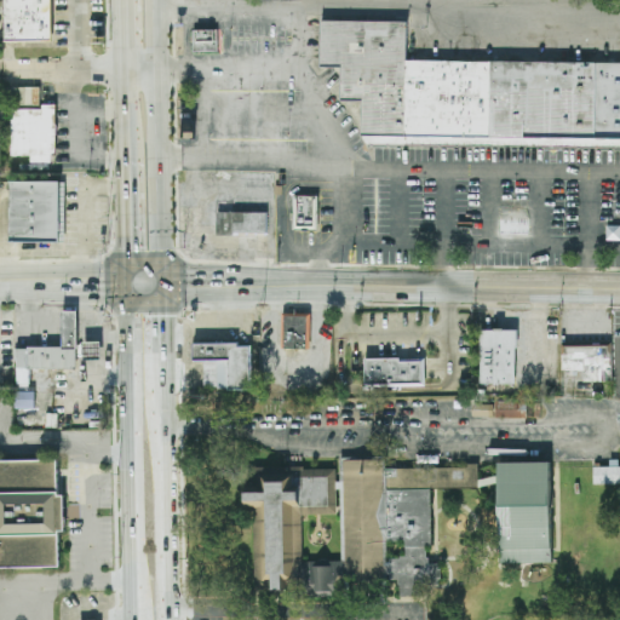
[(4,42),(3,0),(52,0),(53,42),(4,42)]
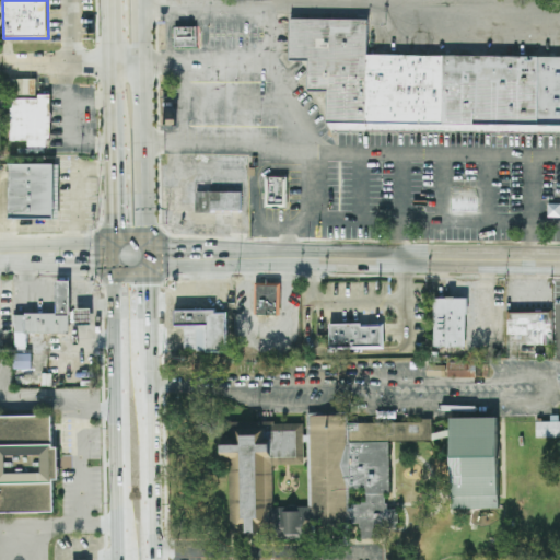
[(290,19),(290,60),(308,60),(308,91),(327,91),(327,124),(333,130),(559,132),(559,56),(368,55),(368,20),(290,19)]
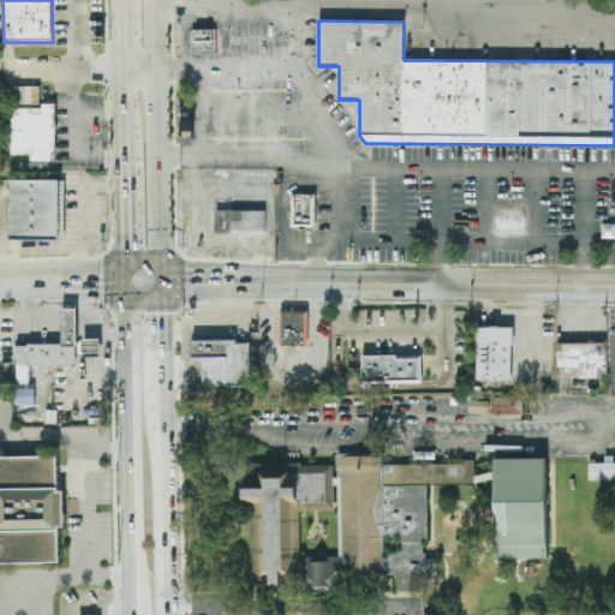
[(191,30),(218,29),(219,54),(192,53),(191,30)]
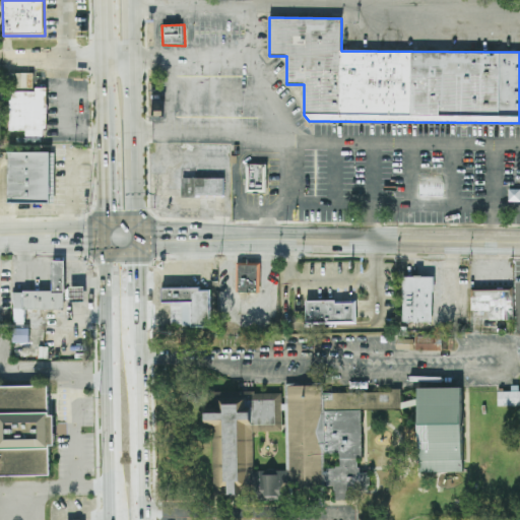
[(33,90),(33,73),(8,74),(8,91),(33,90)]
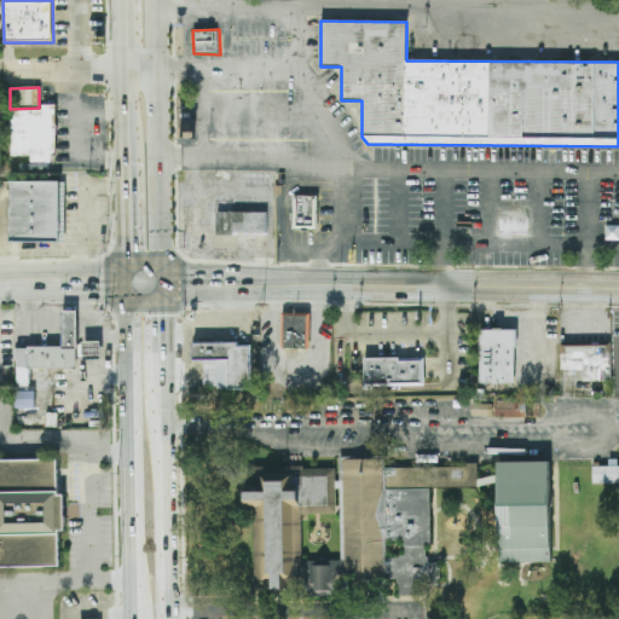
[(11,155),(56,156),(57,105),(44,105),(44,110),(12,109),(11,155)]
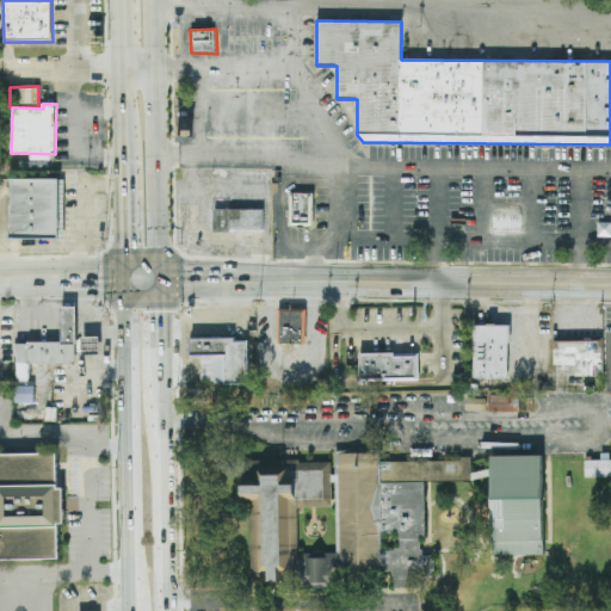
[(8,179),(62,179),(61,240),(10,238),(8,179)]
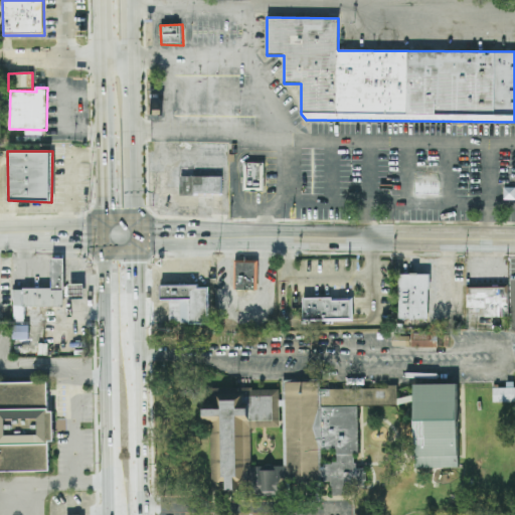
[(265,163),(245,162),(244,190),(264,190),(265,163)]
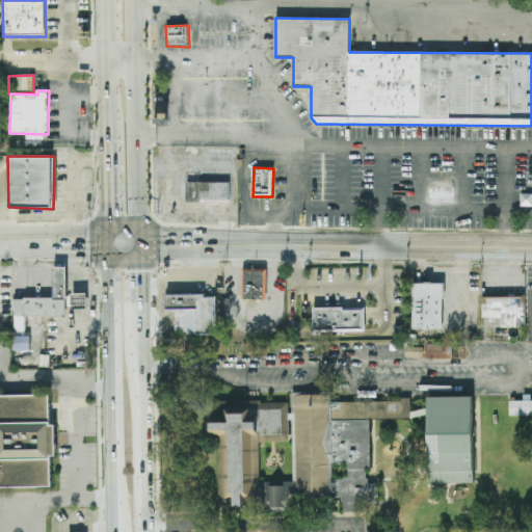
[(198,182),(198,176),(187,176),(186,202),(230,202),(230,183),(198,182)]
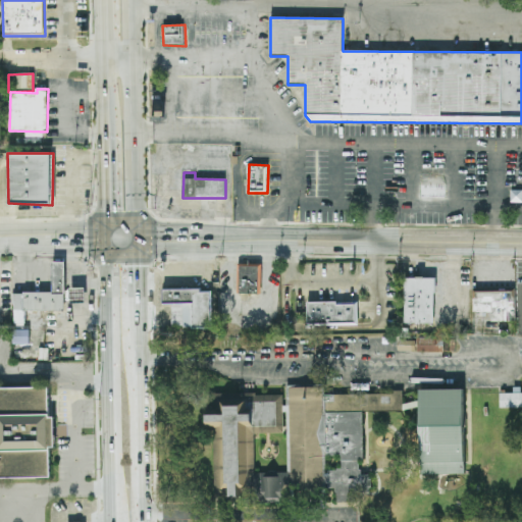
[(65,311),(65,262),(53,262),(52,293),(14,293),(14,323),(25,323),(25,311),(65,311)]
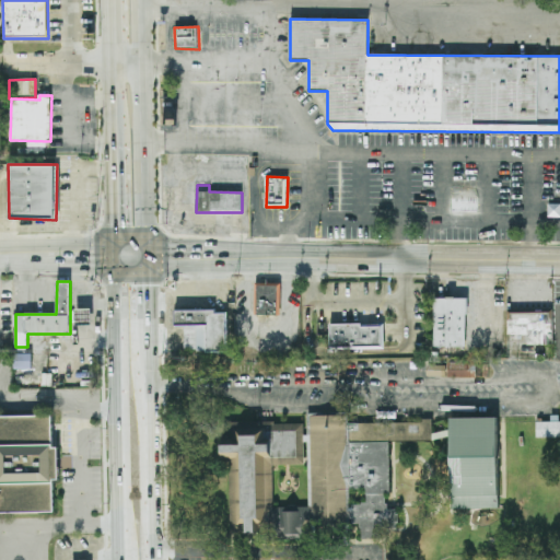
[(281,284),(256,284),(255,315),(280,316),(281,284)]
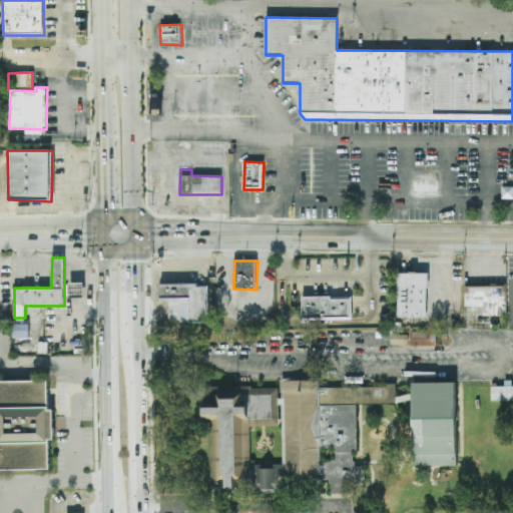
[(427,319),(428,274),(398,273),(397,318),(427,319)]
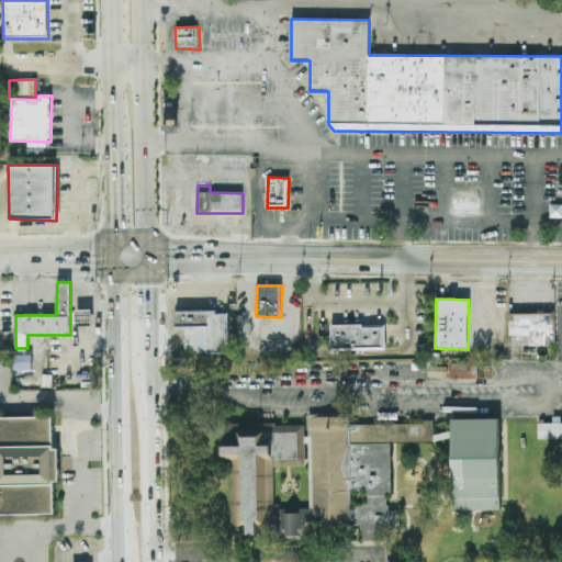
[(77,311),(77,335),(75,335),(75,343),(97,343),(97,319),(92,319),(92,311),(77,311)]
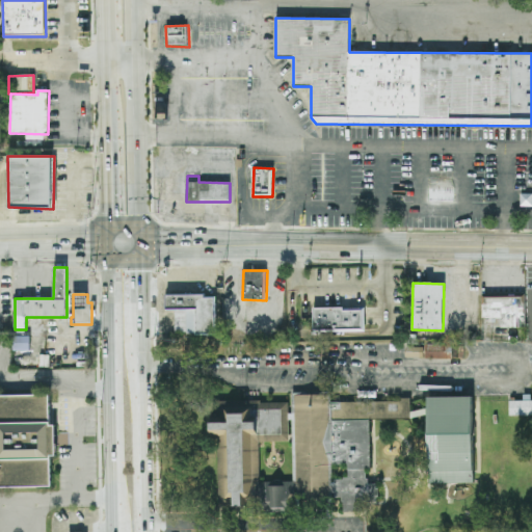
[(166,295),(166,312),(177,311),(177,335),(215,334),(215,298),(205,298),(205,294),(166,295)]
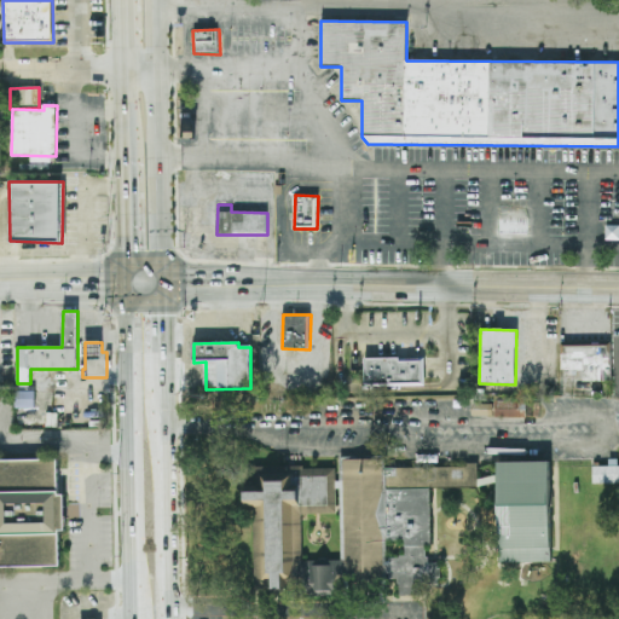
[(583,382),(612,381),(611,345),(561,346),(562,372),(582,372),(583,382)]
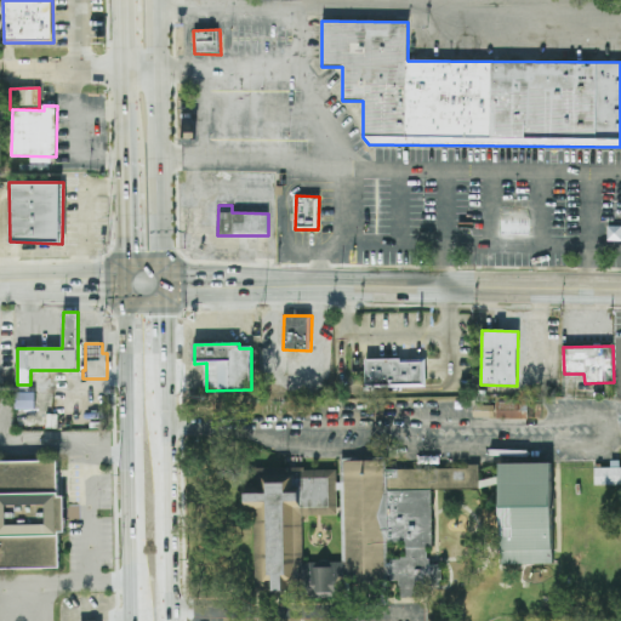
[(366,362),(366,388),(425,387),(423,360),(366,362)]
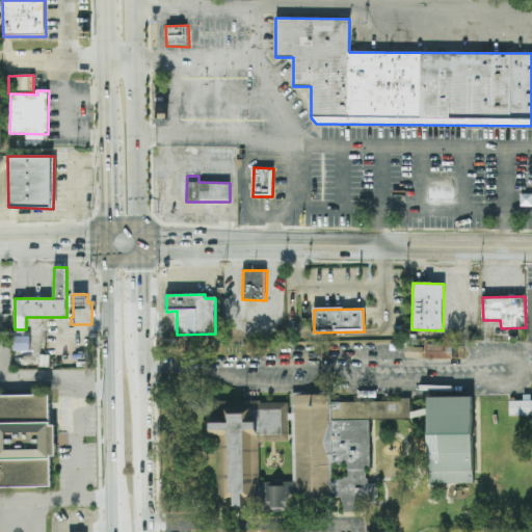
[(30,337),(15,336),(14,351),(29,351),(30,337)]
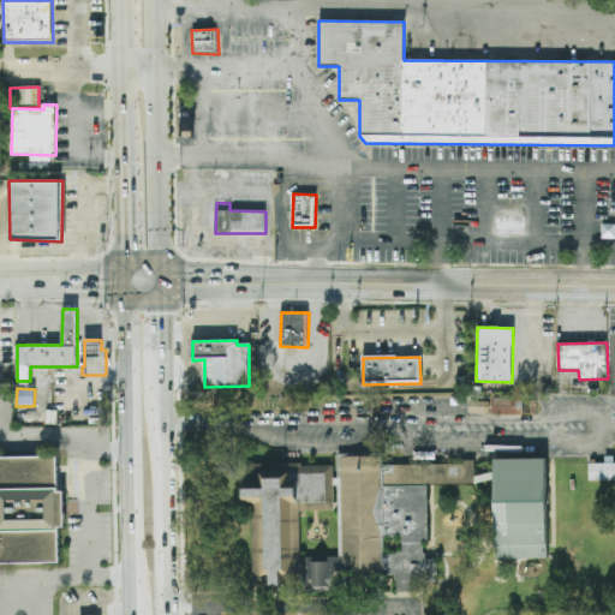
[(536,416),(537,401),(470,399),(470,413),(536,416)]
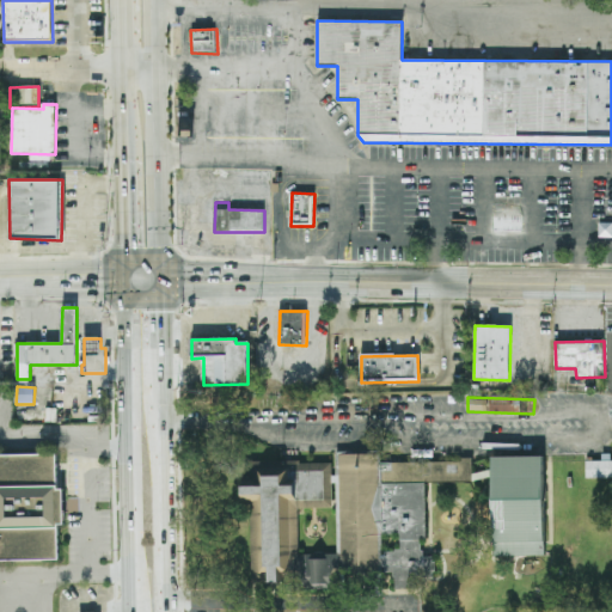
[(0,454),(56,454),(57,489),(63,489),(65,527),(57,526),(59,560),(0,561),(0,454)]
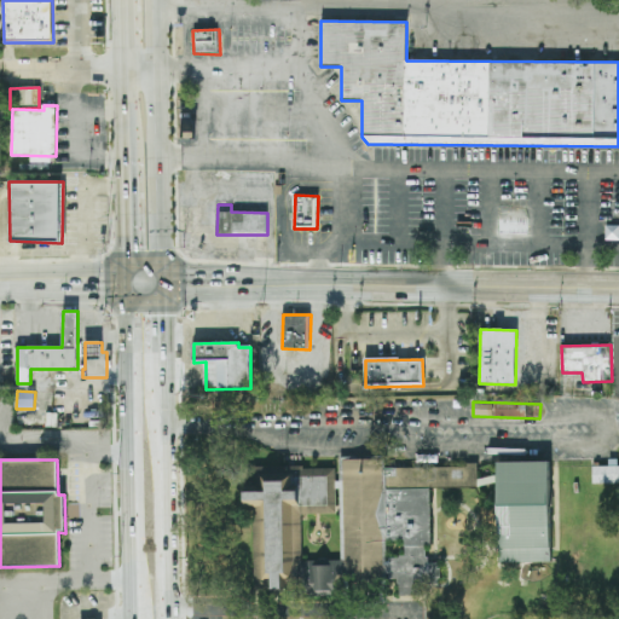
[(551,562),(549,461),(497,463),(499,563),(551,562)]
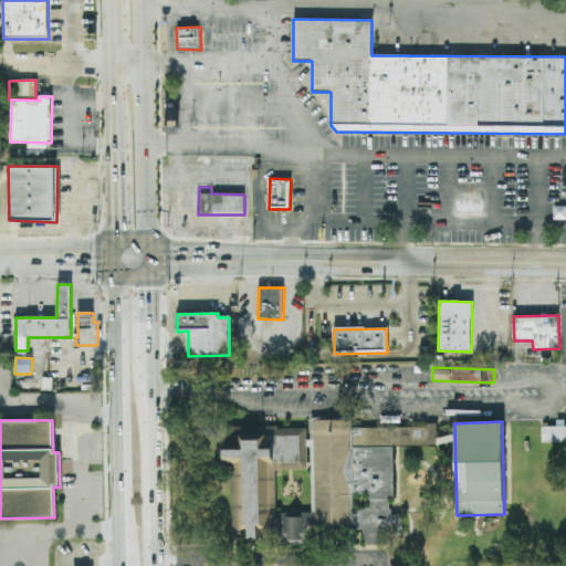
[(228,540),(311,542),(311,540),(324,540),(324,532),(342,533),(342,544),(387,545),(387,536),(401,536),(401,515),(392,514),(394,446),(437,447),(437,426),(315,423),(314,515),(283,515),(283,521),(276,520),(275,520),(275,511),(273,511),(274,463),(285,463),(285,470),(307,470),(308,433),(230,432),(228,540)]
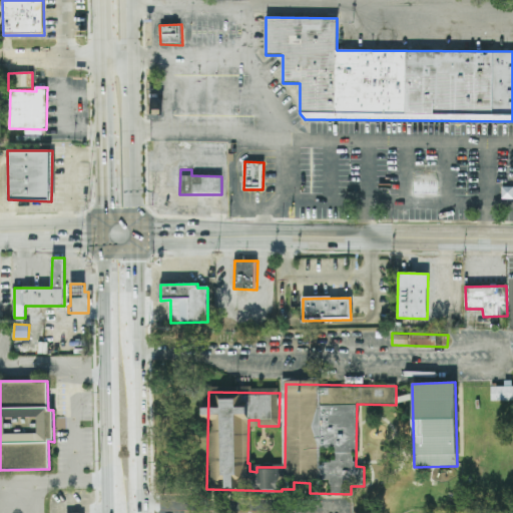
[(491,401),(512,400),(512,386),(491,387),(491,401)]
